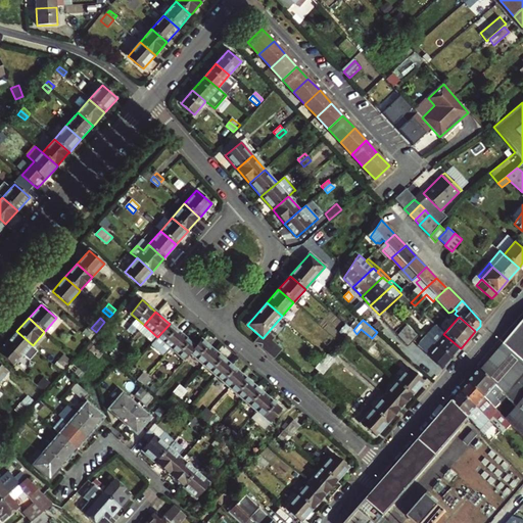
[(355,321),(349,328),(353,330),(359,324),(355,321)]
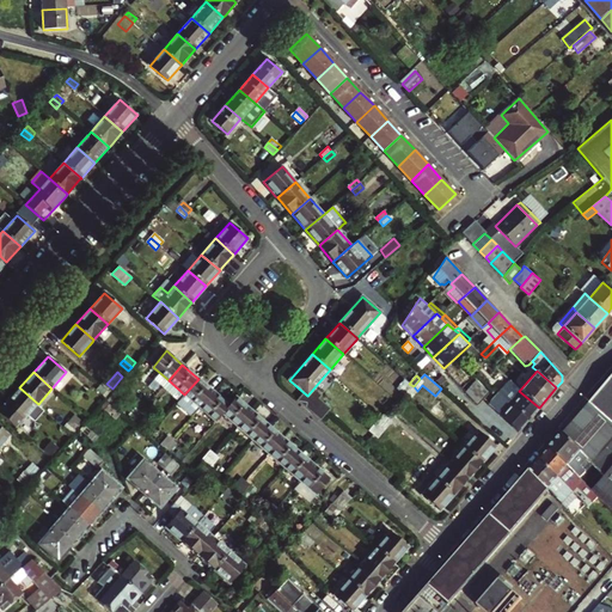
[(609,507),(611,509),(611,378),(592,402),(586,409),(564,433),(607,476),(593,491),(598,496),(609,507)]
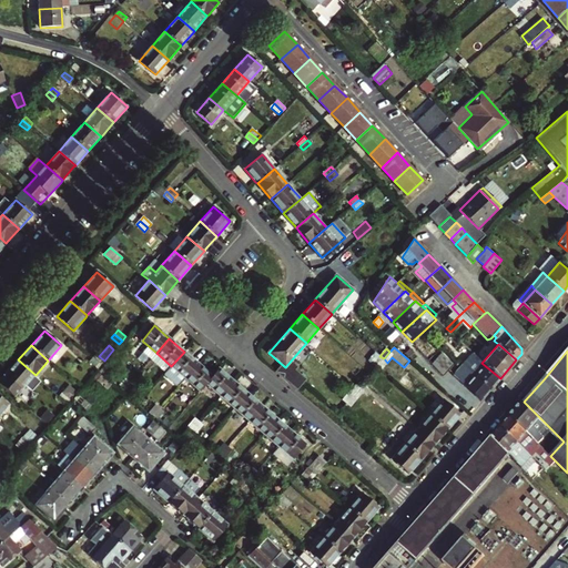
[(185,378),(198,363),(184,352),(171,366),(185,378)]
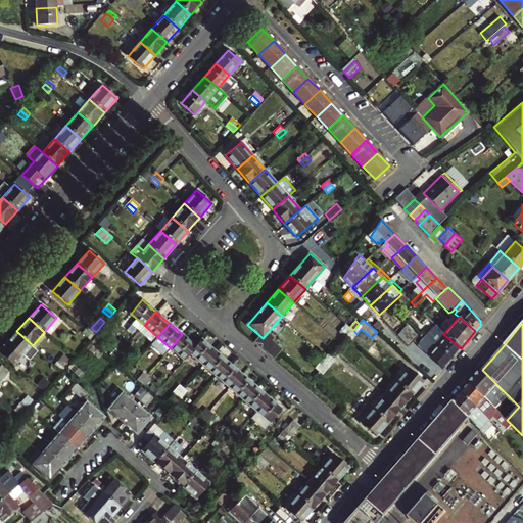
[(409,325),(397,335),(409,346),(419,336),(409,325)]
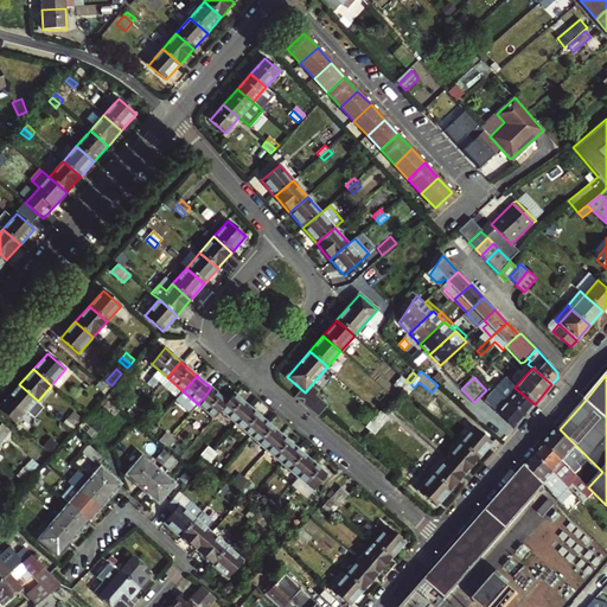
[(496,391),(508,401),(524,416),(535,404),(515,388),(516,387),(505,377),(496,389),(494,390),(496,391)]
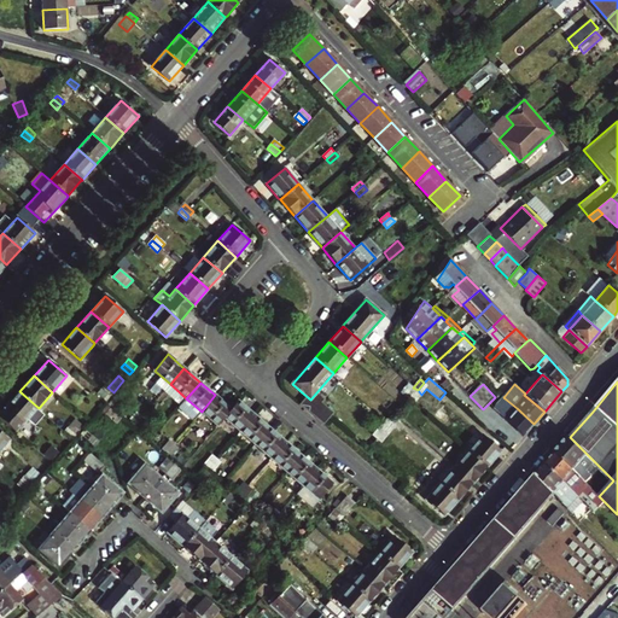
[(114,392),(108,388),(105,385),(101,389),(110,396),(114,392)]
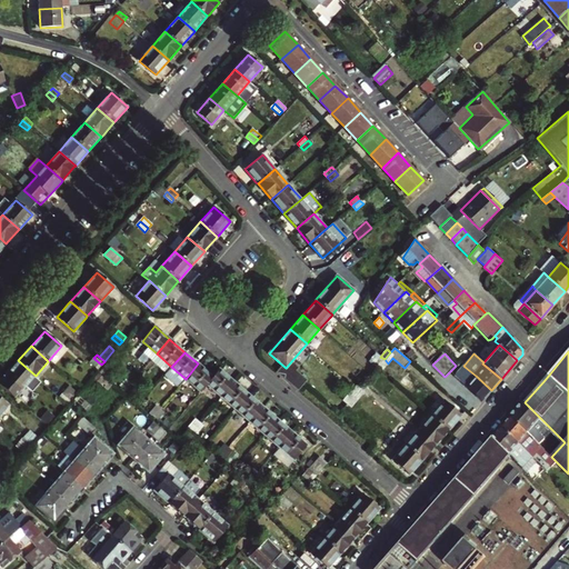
[(373,365),(378,367),(385,359),(380,357),(373,365)]
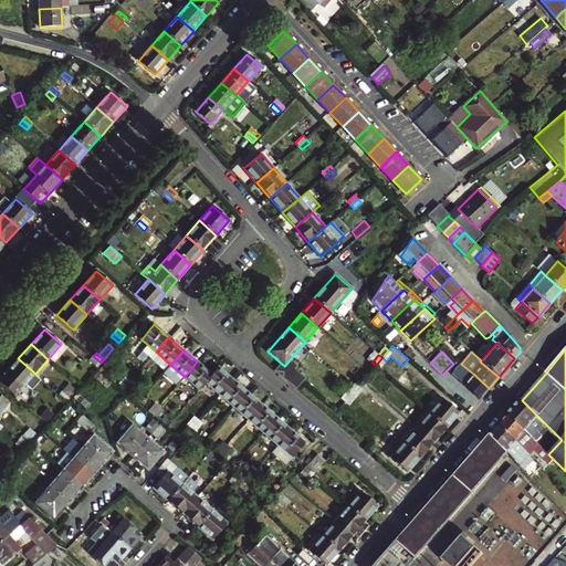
[(97,367),(101,363),(93,356),(90,360),(97,367)]
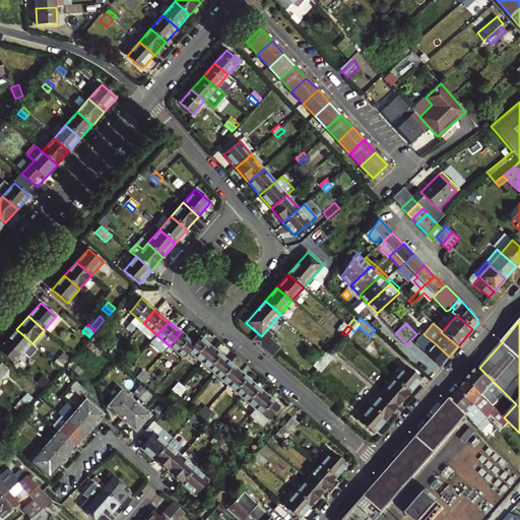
[(354,332),(351,328),(345,335),(348,338),(354,332)]
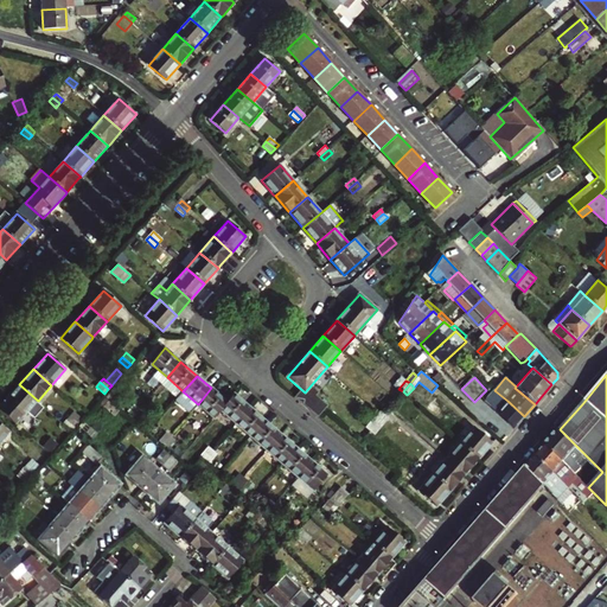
[(18,387),(5,401),(24,417),(38,401),(19,384),(18,387)]
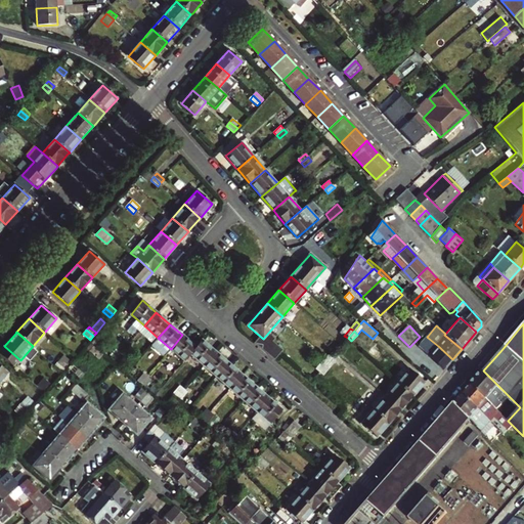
[(104,339),(99,335),(92,343),(97,347),(104,339)]
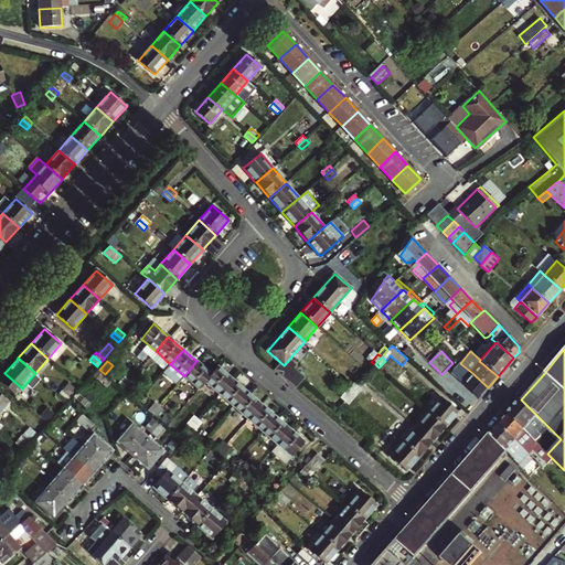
[(205,381),(211,374),(196,361),(184,376),(199,388),(205,381)]
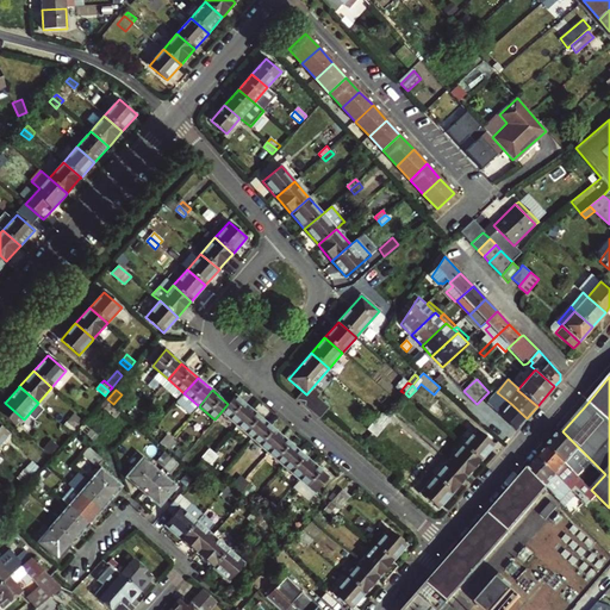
[(421,393),(416,390),(409,397),(414,402),(421,393)]
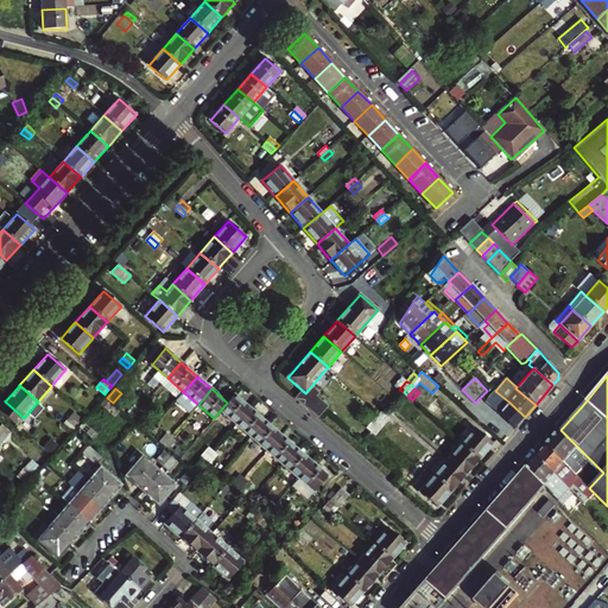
[(234,394),(227,403),(221,410),(236,424),(249,407),(234,394)]
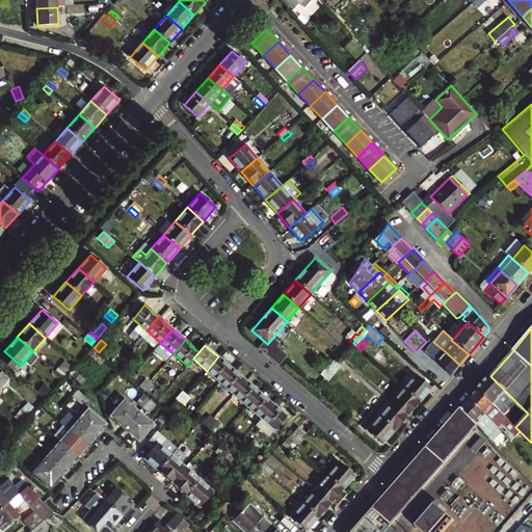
[(459,365),(445,351),(440,356),(429,347),(424,352),(450,376),(450,375),(459,365)]
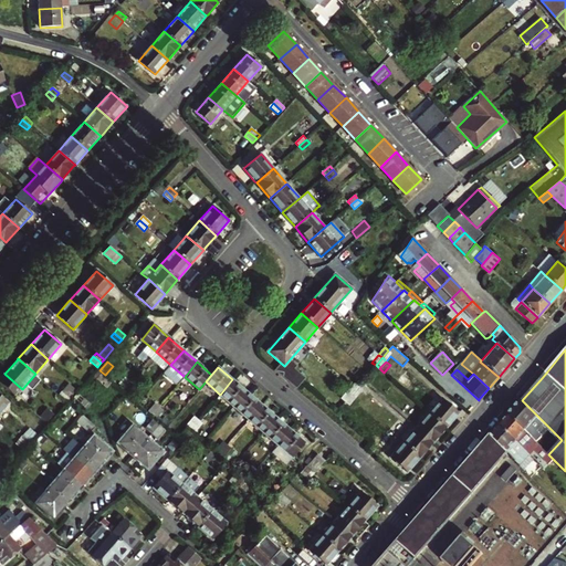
[(93,376),(101,381),(105,377),(97,370),(93,376)]
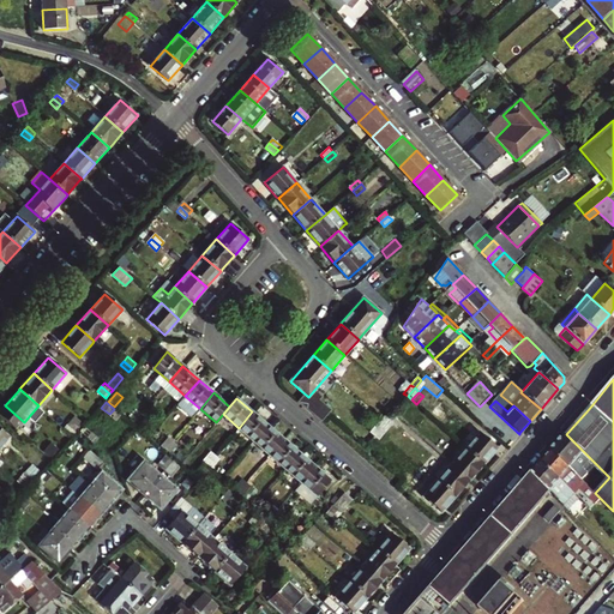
[(5,405),(0,410),(0,415),(17,431),(24,422),(5,405)]
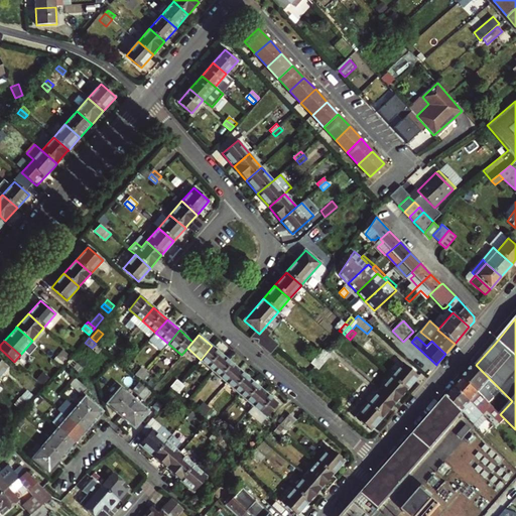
[(101,348),(96,344),(92,348),(97,353),(101,348)]
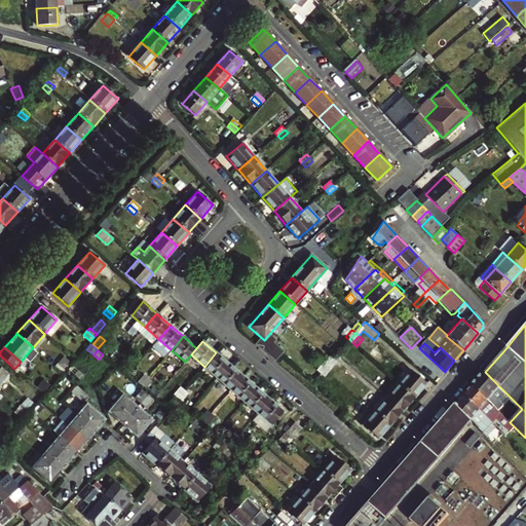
[(111,359),(115,362),(121,354),(117,351),(111,359)]
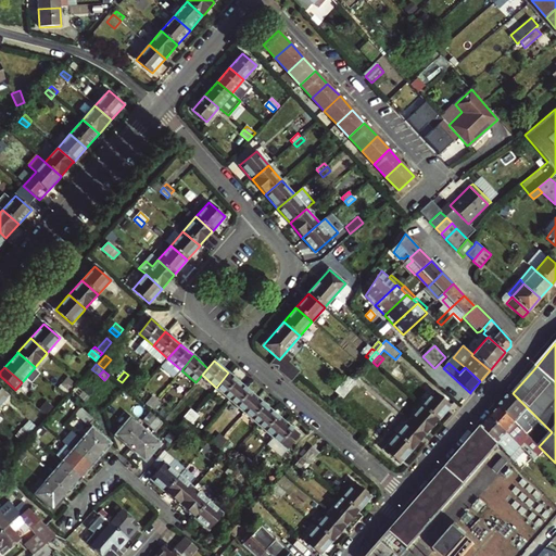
[(229,400),(242,386),(228,373),(216,388),(229,400)]
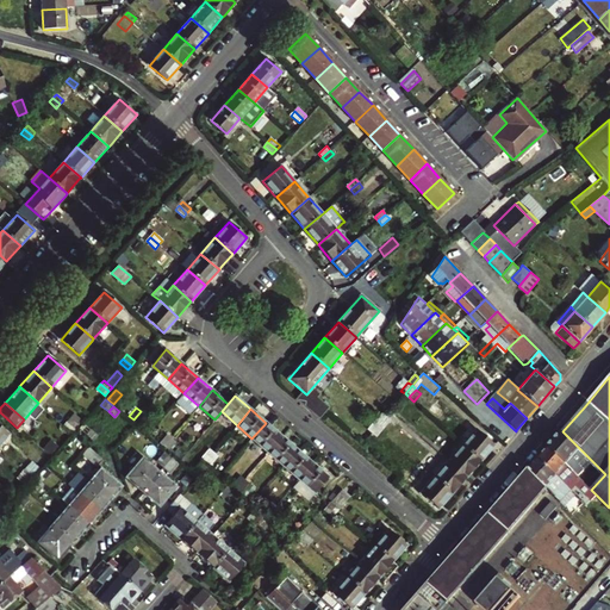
[(144,415),(141,411),(134,419),(137,423),(144,415)]
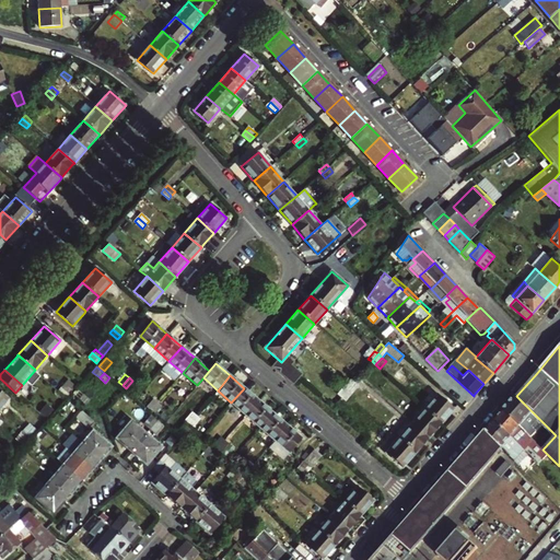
[(350,380),(349,382),(345,386),(348,389),(354,383),(350,380)]
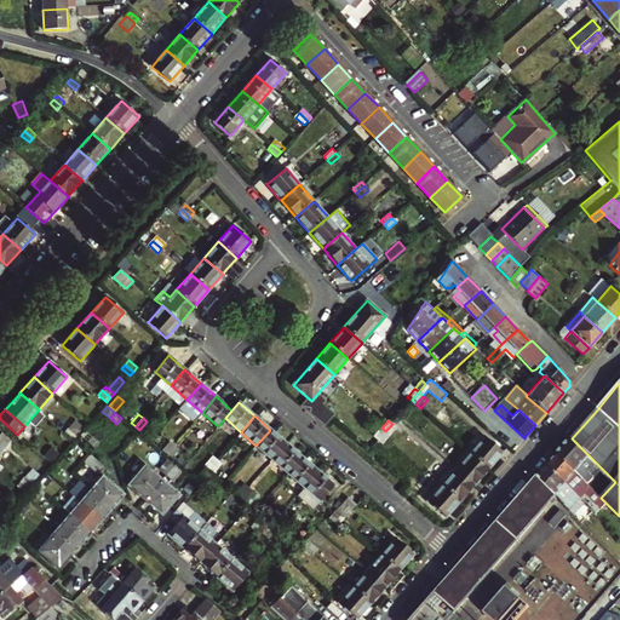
[(396,428),(392,424),(385,431),(390,435),(396,428)]
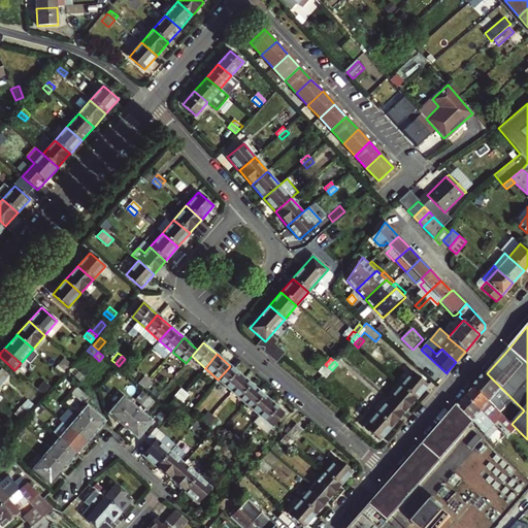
[(323,374),(328,367),(325,364),(319,371),(323,374)]
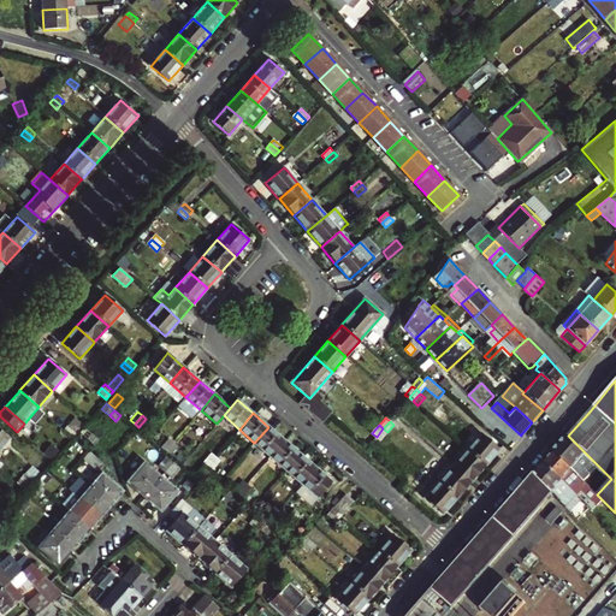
[(69,426),(65,431),(72,437),(76,433),(69,426)]
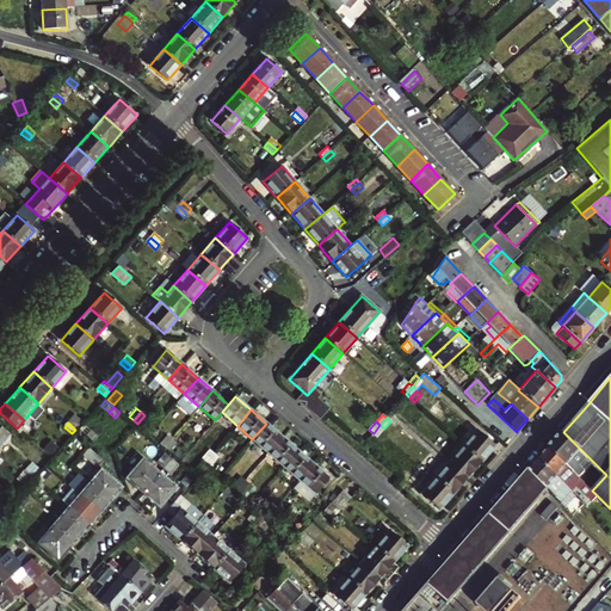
[(80,427),(88,434),(92,430),(85,423),(80,427)]
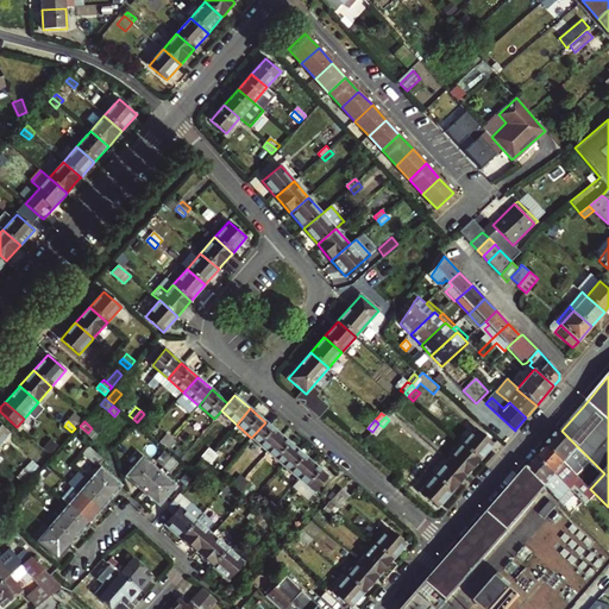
[(267,451),(281,435),(265,422),(251,438),(267,451)]
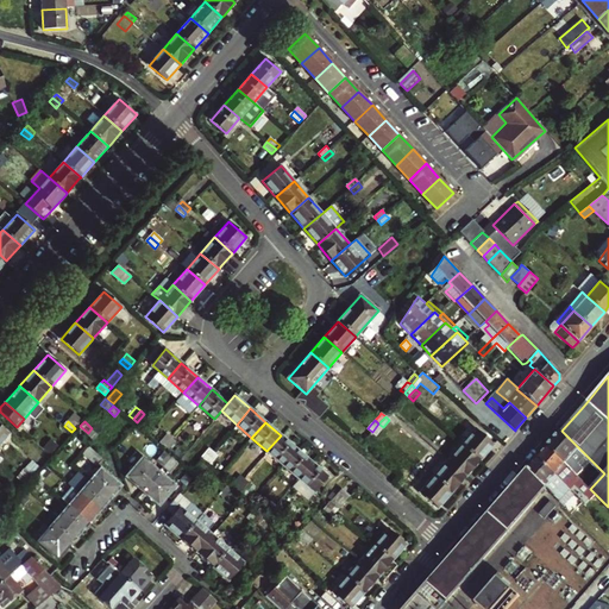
[(376,435),(383,427),(378,424),(372,432),(376,435)]
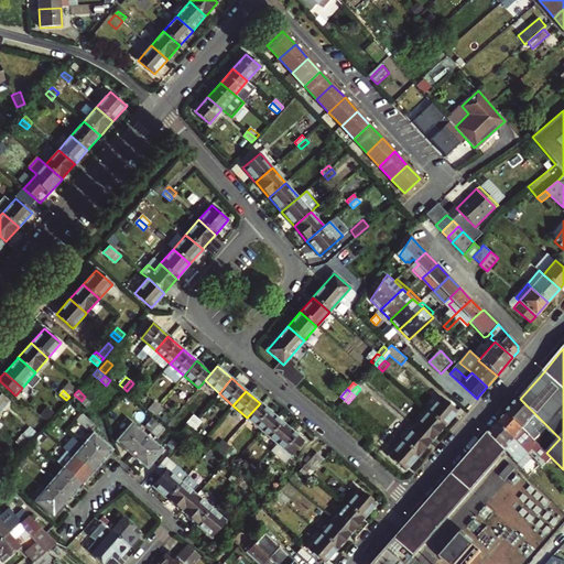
[(64,404),(66,400),(60,394),(56,398),(64,404)]
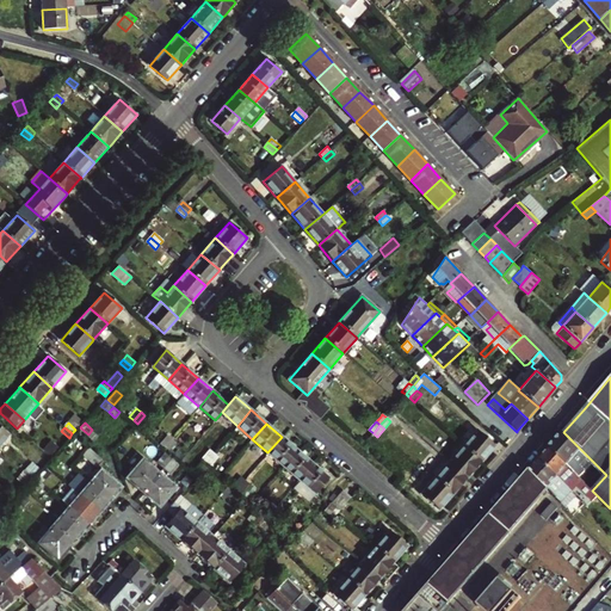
[(96,442),(100,436),(92,430),(88,434),(96,442)]
